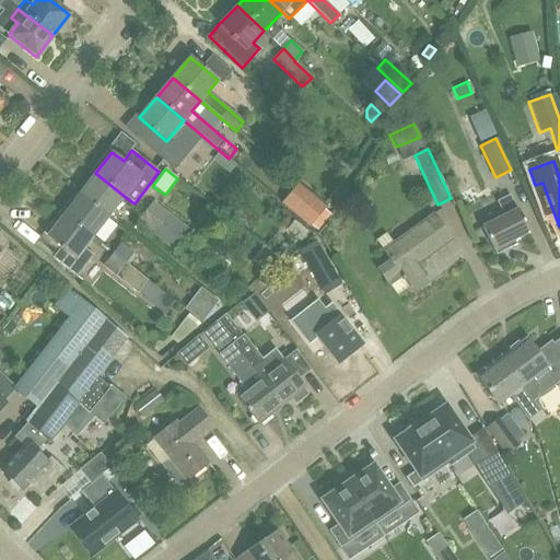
[(95,173),(80,194),(108,217),(124,196),(95,173)]
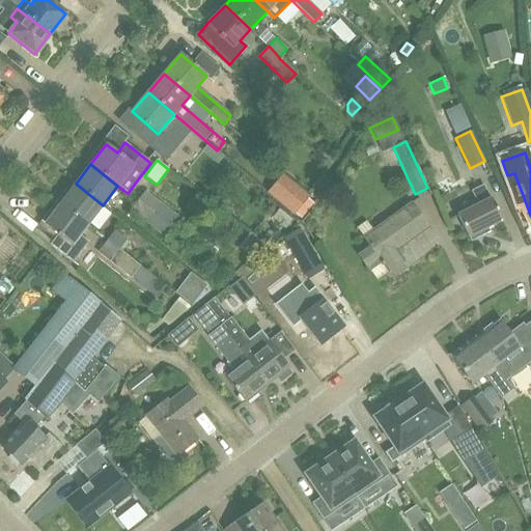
[(275,197),(296,215),(309,198),(288,182),(275,197)]
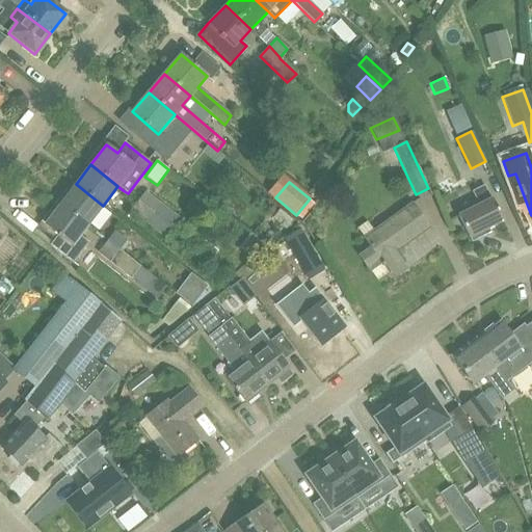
[(76,184),(60,204),(87,225),(103,206),(76,184)]
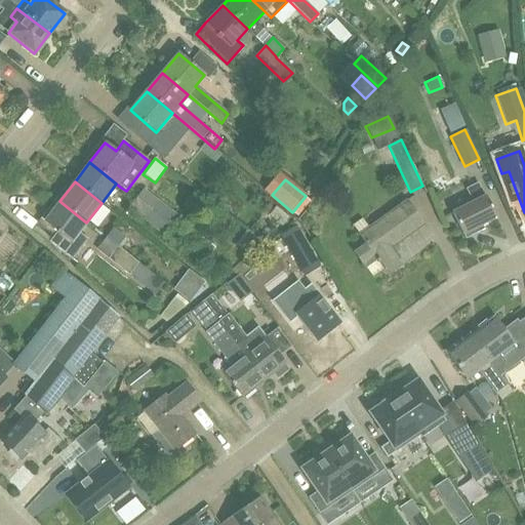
[(451,214),(459,231),(462,236),(462,235),(465,240),(483,231),(481,226),(495,218),(484,197),(483,197),(477,185),(467,190),(473,202),(451,214)]
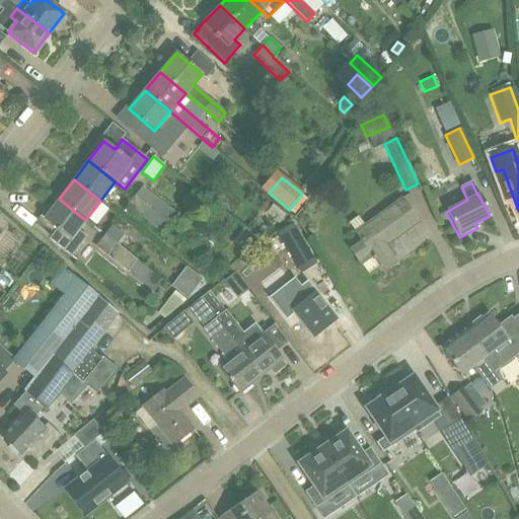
[(142,187),(134,197),(167,224),(175,214),(142,187)]
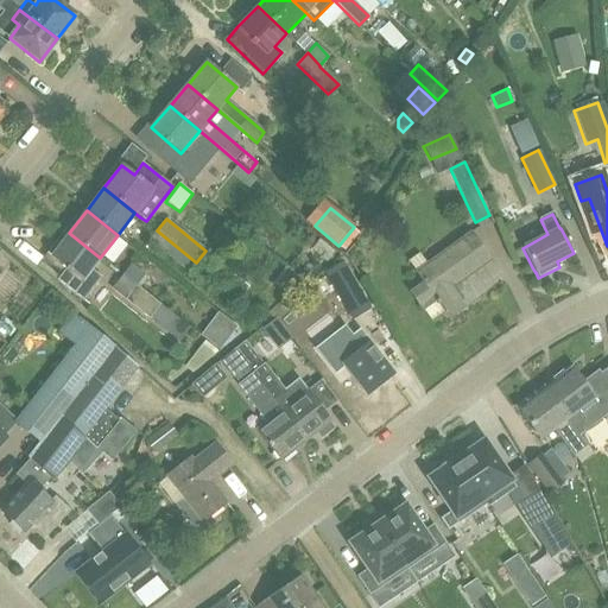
[(157,230),(149,241),(189,272),(196,263),(157,230)]
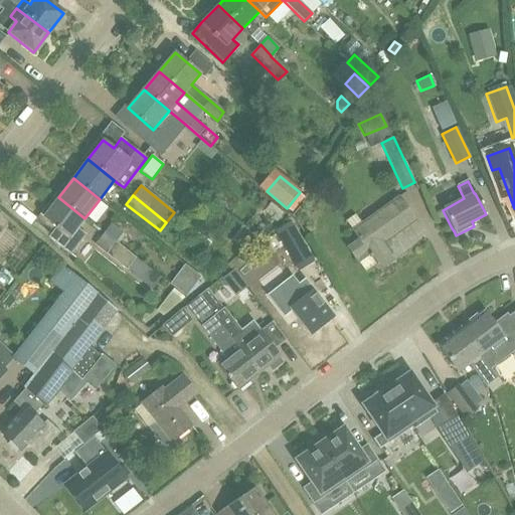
[(347,248),(358,264),(368,255),(375,266),(391,254),(383,244),(416,220),(398,196),(359,224),(366,233),(357,240),(347,248)]
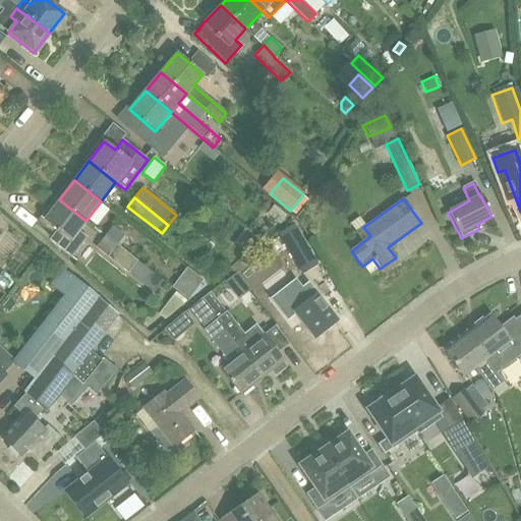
[(59,199),(44,219),(43,221),(56,231),(49,241),(71,259),(87,238),(77,231),(85,221),(59,199)]
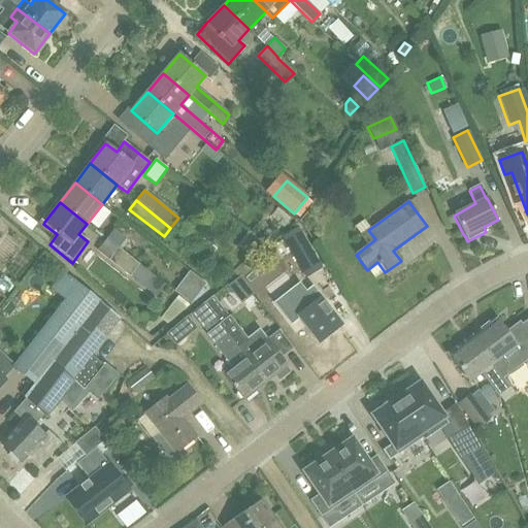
[(284,226),(290,219),(276,207),(270,216),(284,226)]
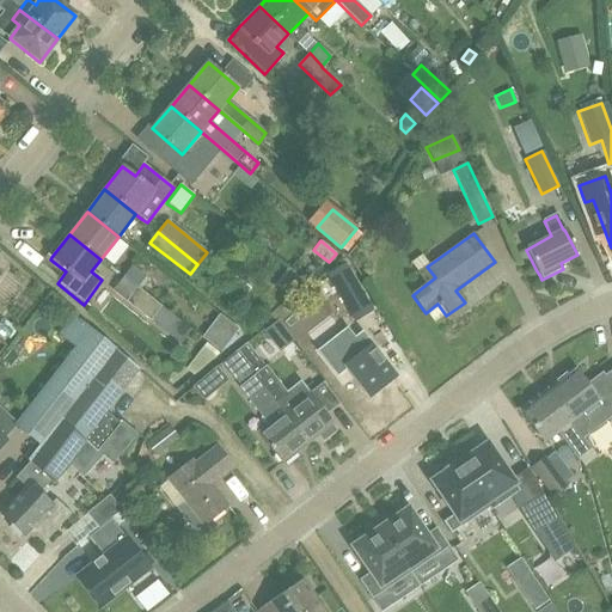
[(311,287),(328,310),(341,301),(354,324),(373,312),(346,264),(325,276),(311,287)]
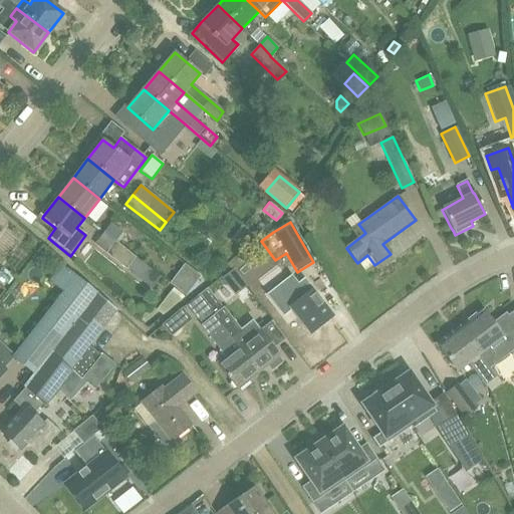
[(110,223),(103,233),(114,242),(121,233),(110,223)]
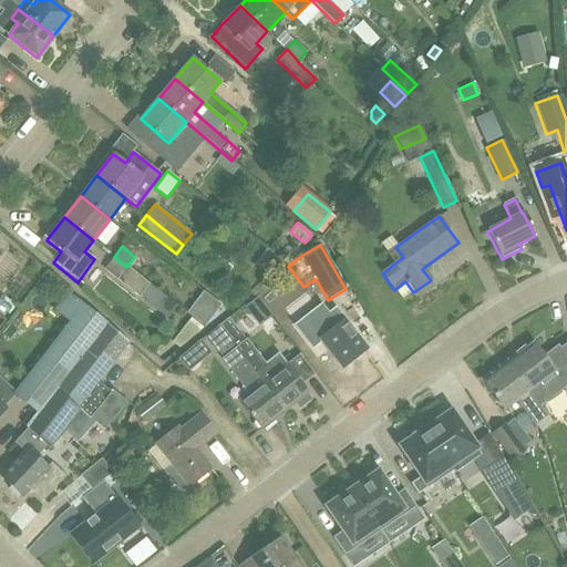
[(255,264),(265,272),(277,256),(266,248),(255,264)]
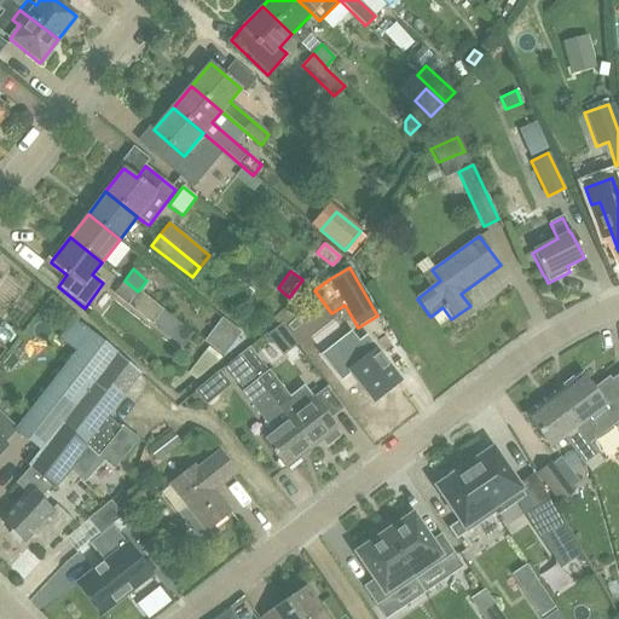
[(220,281),(244,300),(252,290),(227,272),(220,281)]
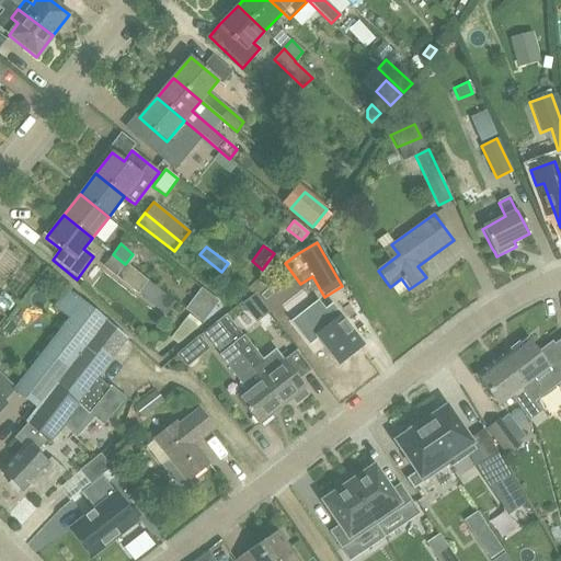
[(113,254),(105,264),(118,274),(118,273),(125,264),(113,254)]
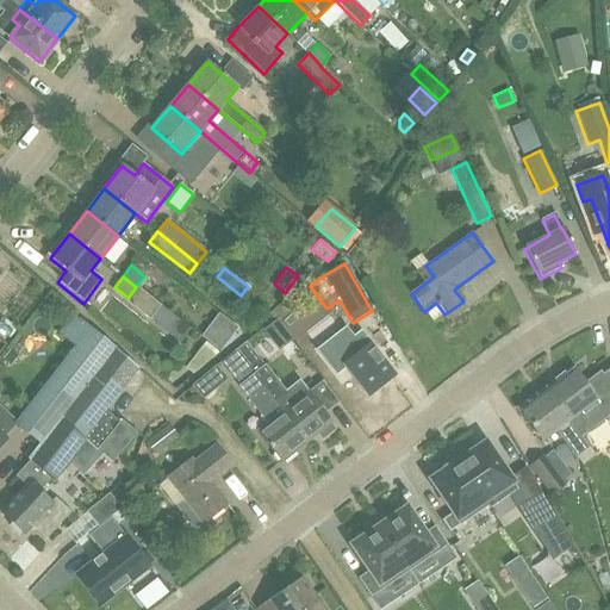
[(129,297),(155,318),(161,311),(150,303),(151,300),(136,287),(129,297)]
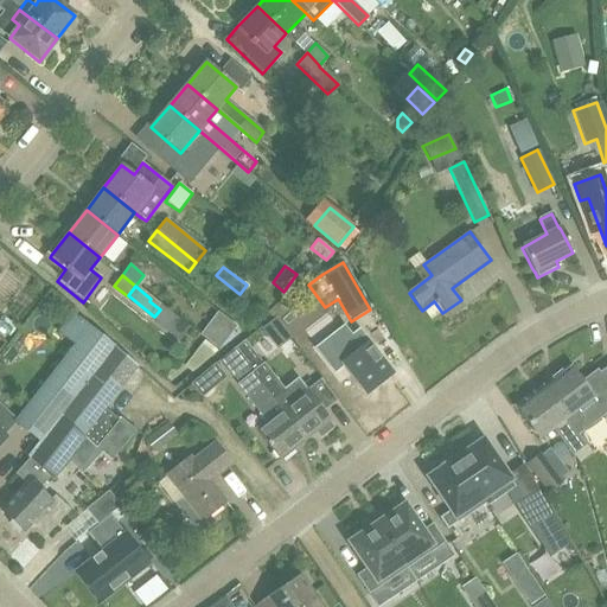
[(288,305),(274,317),(282,328),(296,315),(288,305)]
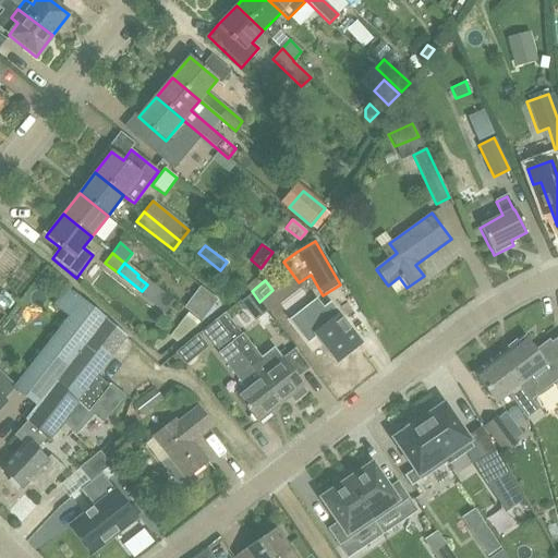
[(13,389),(2,403),(24,421),(105,320),(76,295),(68,288),(53,307),(58,311),(49,323),(58,330),(28,368),(27,367),(20,362),(3,380),(13,389)]
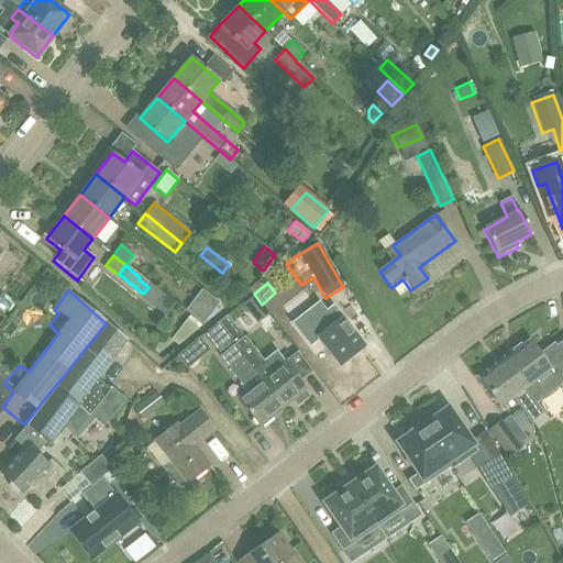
[(219,305),(201,290),(188,307),(207,321),(219,305)]
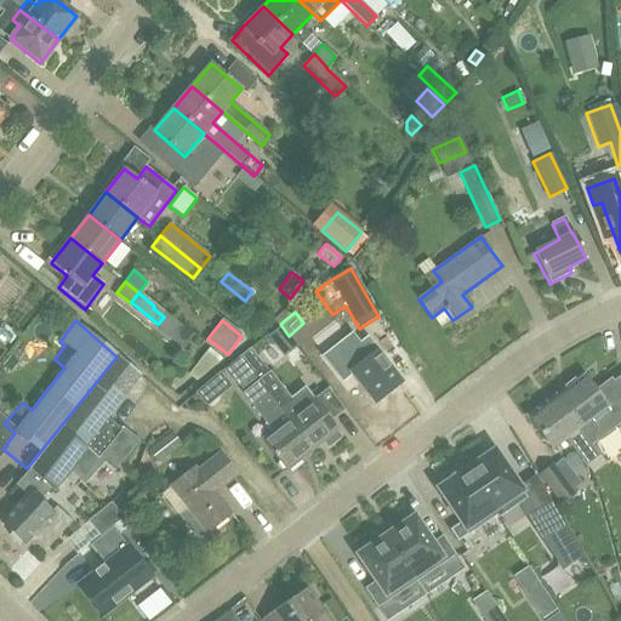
[(0,328),(0,337),(11,346),(18,336),(4,324),(0,328)]
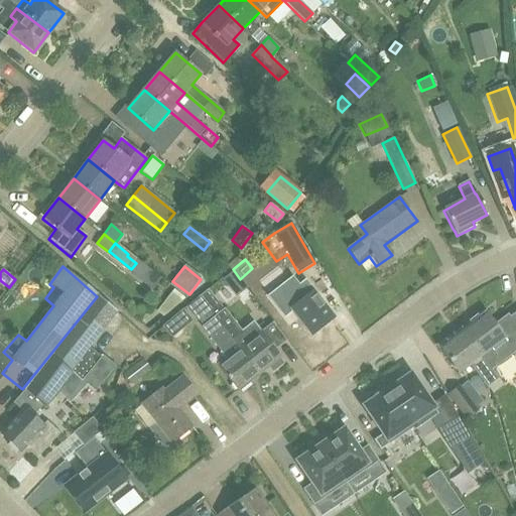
[(233,271),(222,280),(236,297),(247,288),(240,279),(233,269),(232,270),(233,271)]
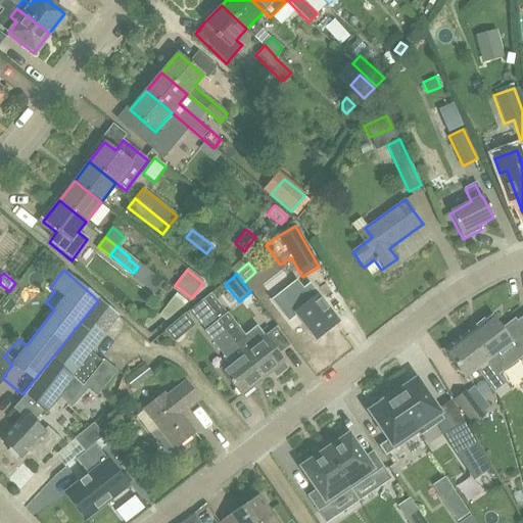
[(281,300),(293,316),(296,314),(317,338),(336,324),(316,298),(312,301),(300,286),(281,300)]
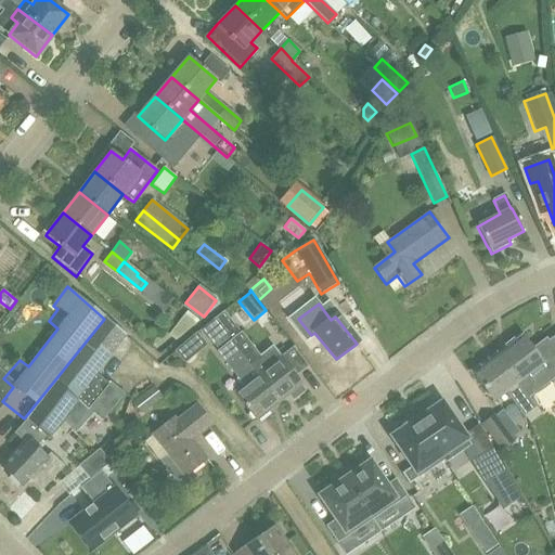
[(9,331),(14,323),(9,318),(2,325),(9,331)]
